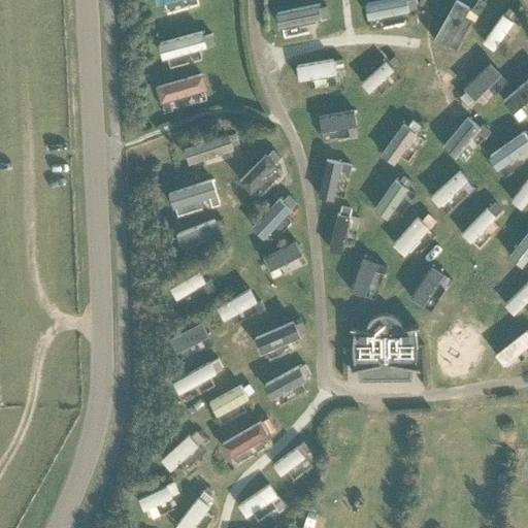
[(408,12),(405,0),(382,0),(365,3),(368,20),(408,12)]
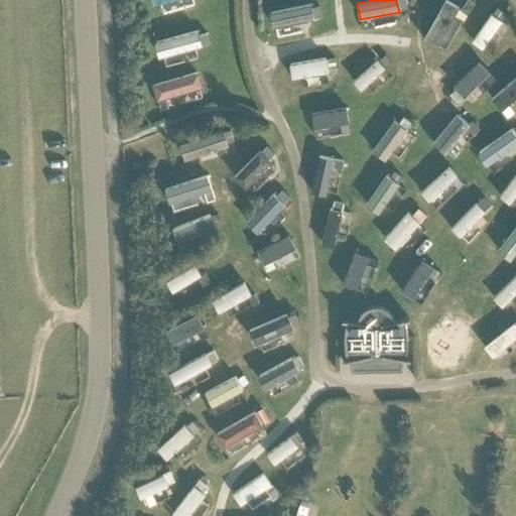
[(461,9),(446,0),(422,39),(437,48),(461,9)]
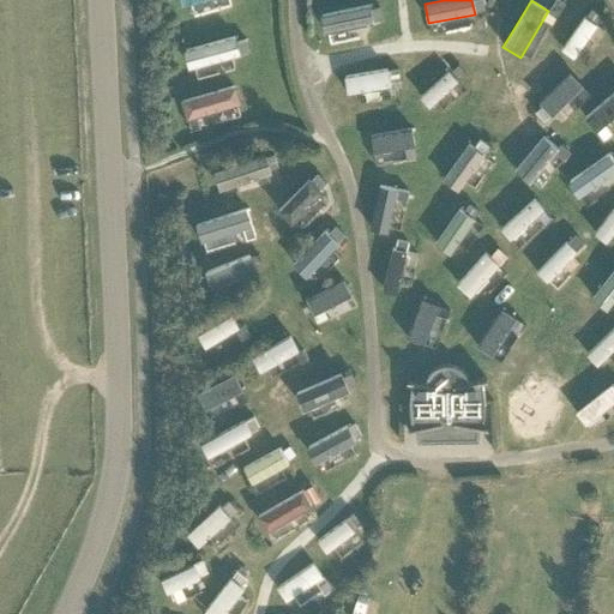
[(374,25),(371,6),(320,16),(324,34),(374,25)]
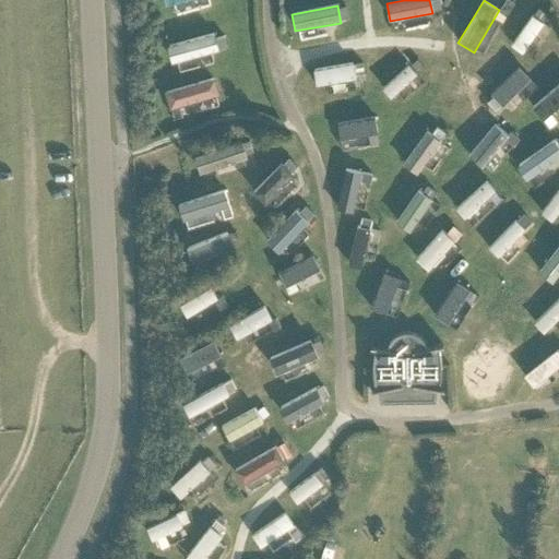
[(545,24),(532,15),(511,46),(523,55),(545,24)]
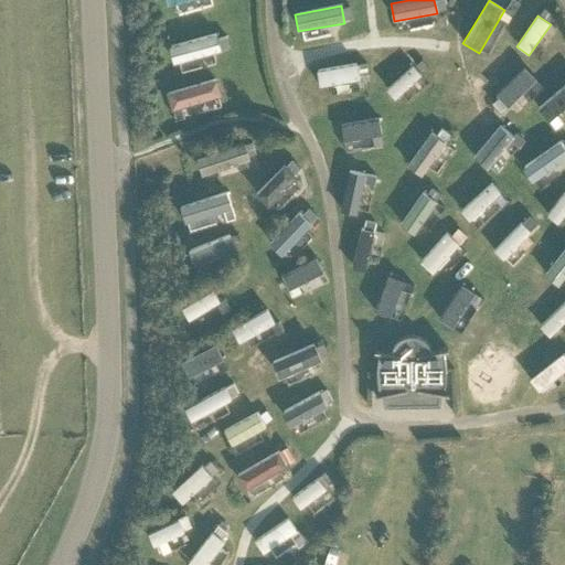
[(221,51),(216,34),(169,46),(173,63),(221,51)]
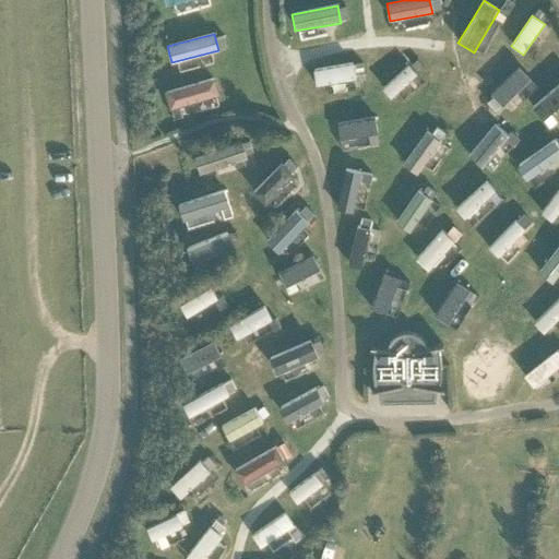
[(353,63),(312,70),(316,86),(356,80),(353,63)]
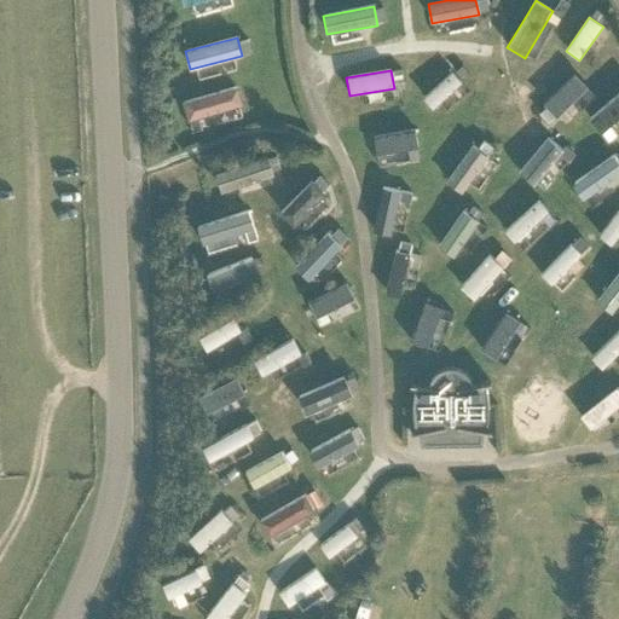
[(463,82),(451,70),(423,98),(435,109),(463,82)]
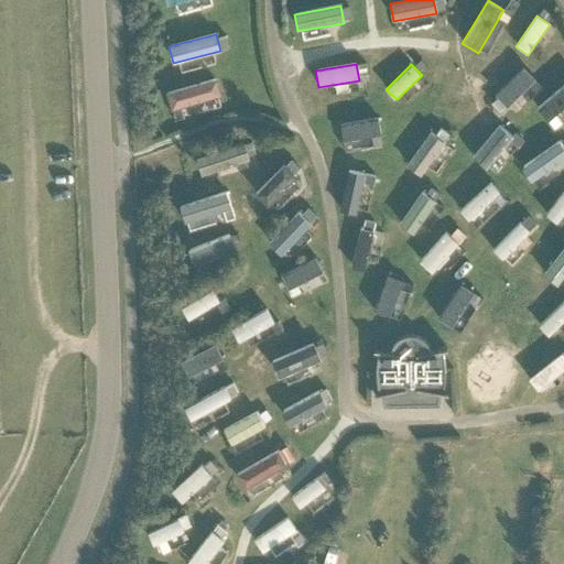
[(535,80),(523,68),(497,95),(509,107),(535,80)]
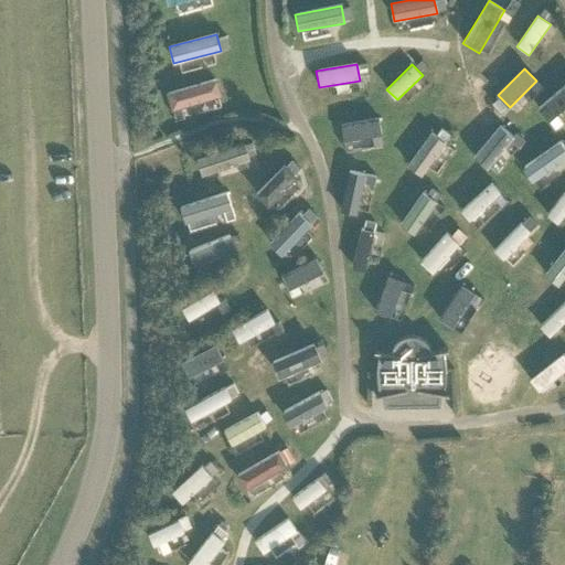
[(222,96),(217,78),(167,93),(172,112),(222,96)]
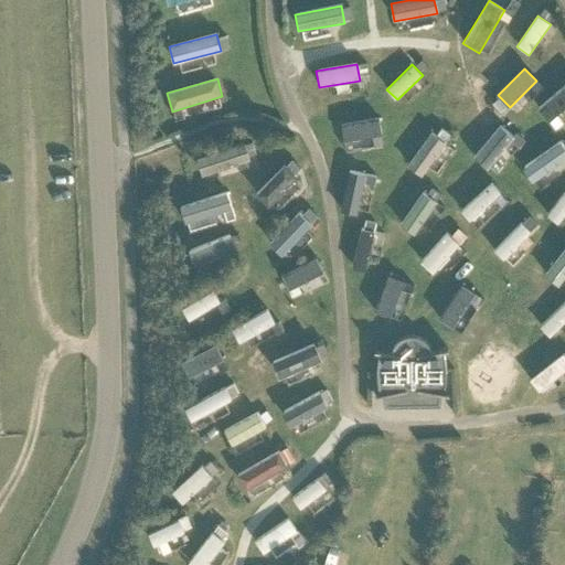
[(564,108),(564,87),(540,108),(550,121),(564,108)]
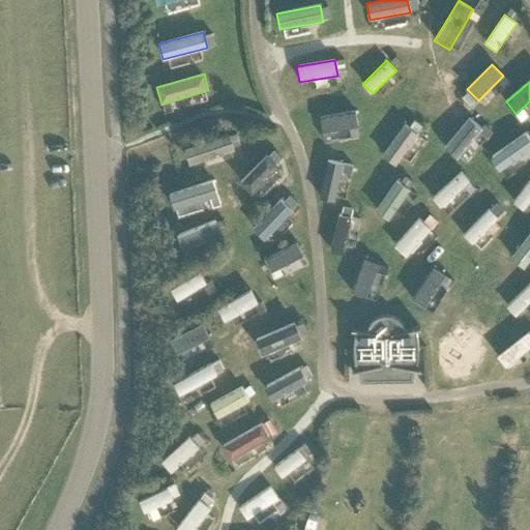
[(359,126),(356,112),(322,118),(324,133),(359,126)]
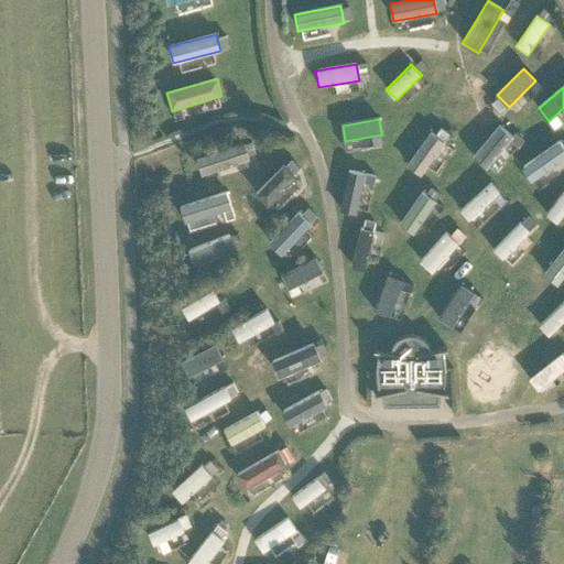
[(512,138),(499,127),(474,156),(486,167),(512,138)]
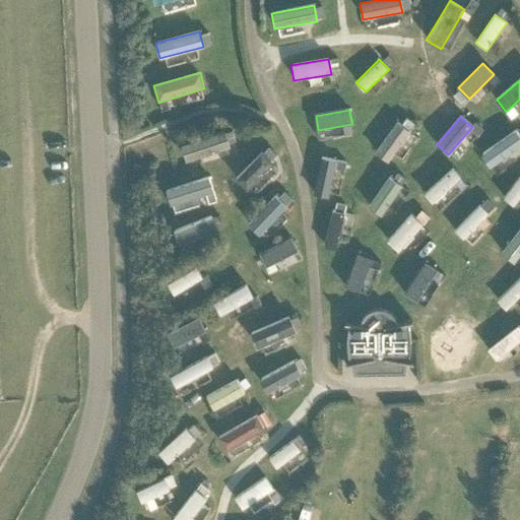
[(408,132),(397,124),(377,153),(387,161),(408,132)]
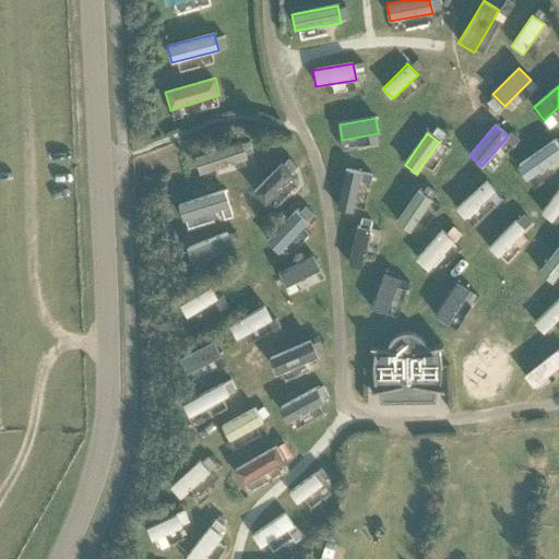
[(247,158),(241,141),(194,156),(201,174),(247,158)]
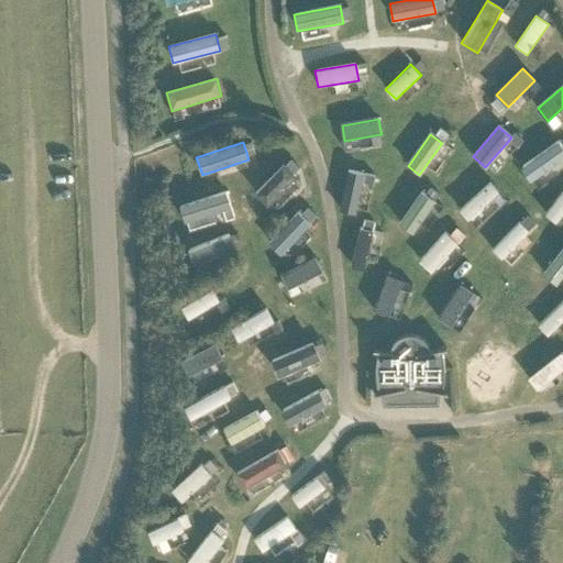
[(562,147),(559,142),(523,168),(532,181),(562,158),(562,147)]
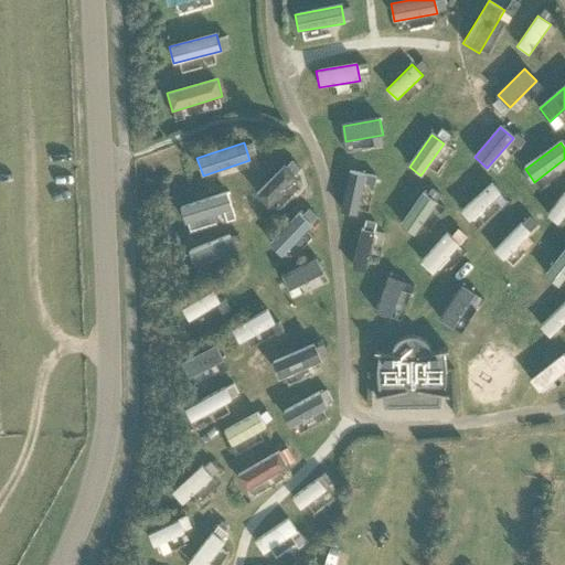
[(297,177),(284,164),(255,194),(268,208),(297,177)]
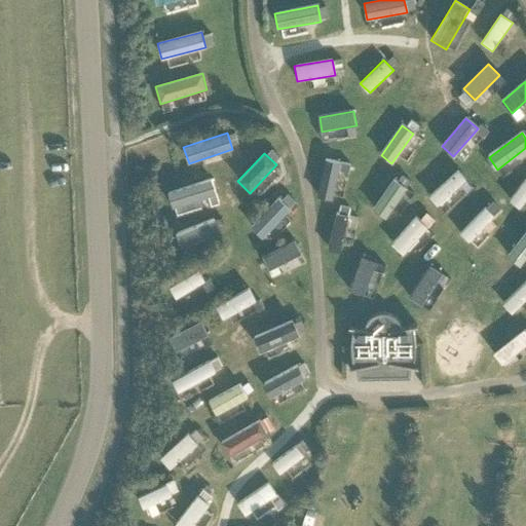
[(339,163),(327,160),(318,197),(331,199),(339,163)]
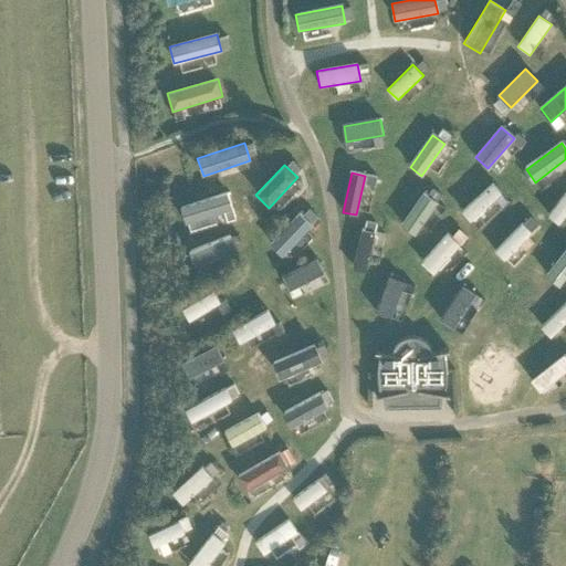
[(502,195),(492,184),(462,211),(472,222),(502,195)]
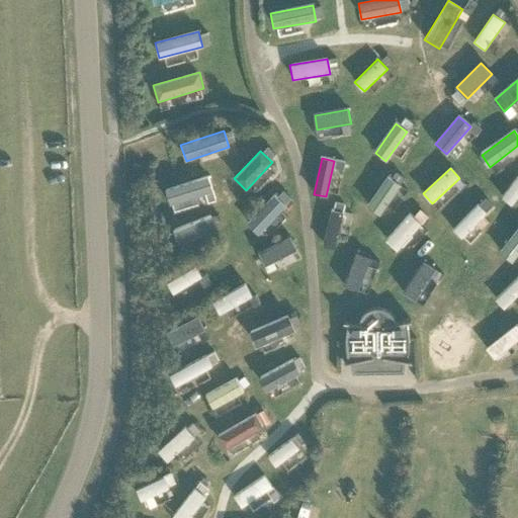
[(213,191),(208,176),(166,189),(171,204),(213,191)]
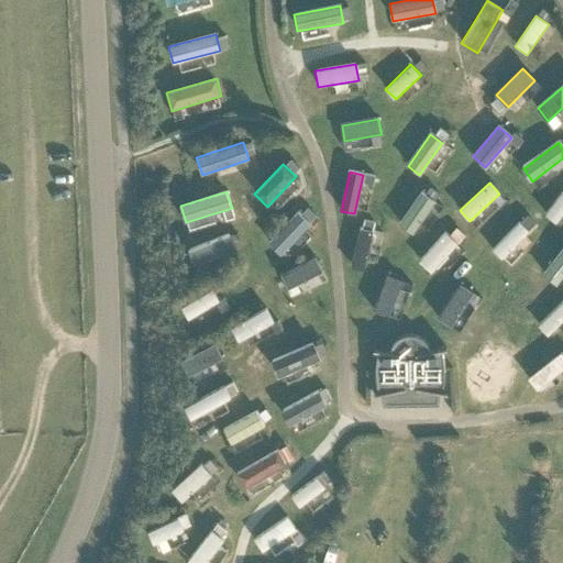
[(562,214),(562,192),(545,213),(556,223),(562,214)]
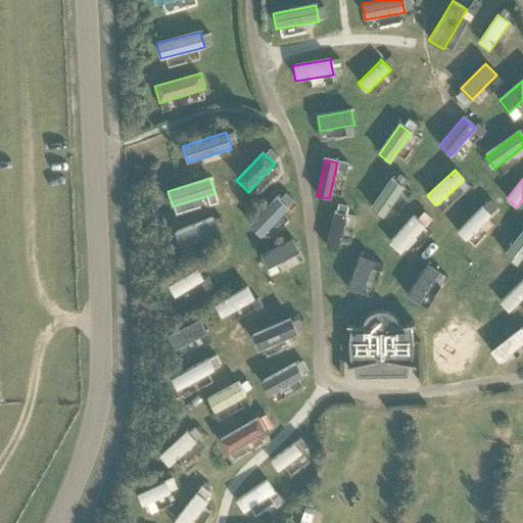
[(405,188),(392,180),(372,208),(384,217),(405,188)]
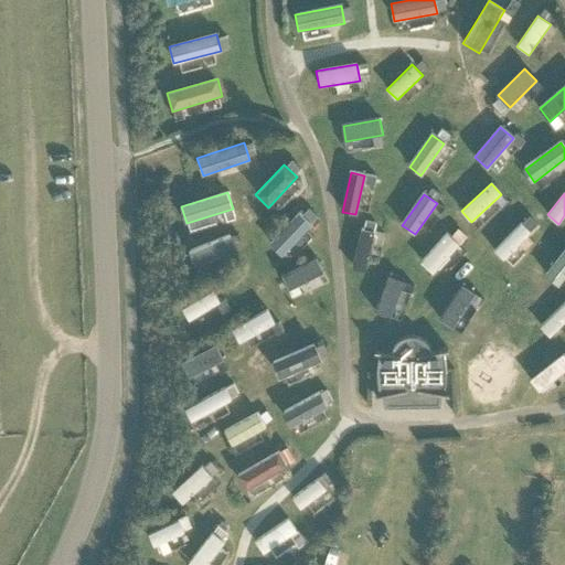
[(311,225),(300,213),(269,244),(281,255),(311,225)]
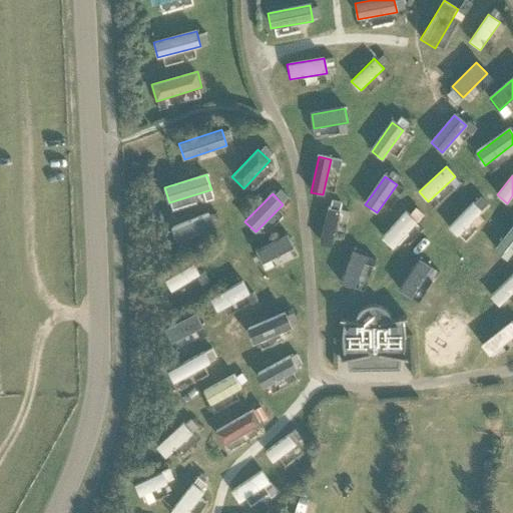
[(483,210),(474,202),(449,228),(458,236),(483,210)]
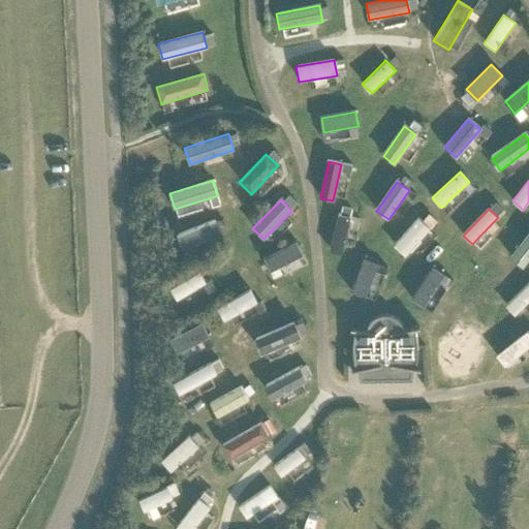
[(339,216),(331,251),(342,254),(350,218),(339,216)]
